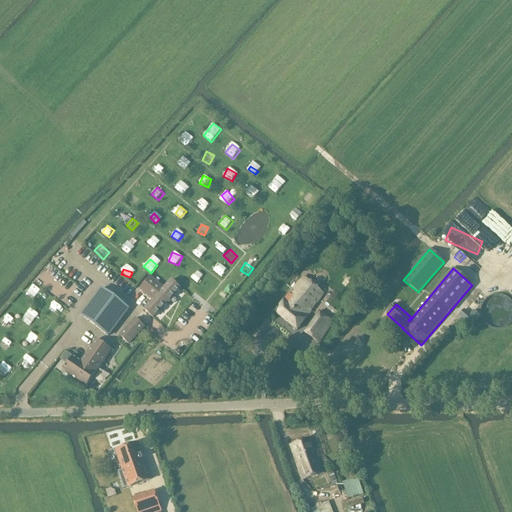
[(140,289),(153,300),(164,288),(150,276),(140,289)]
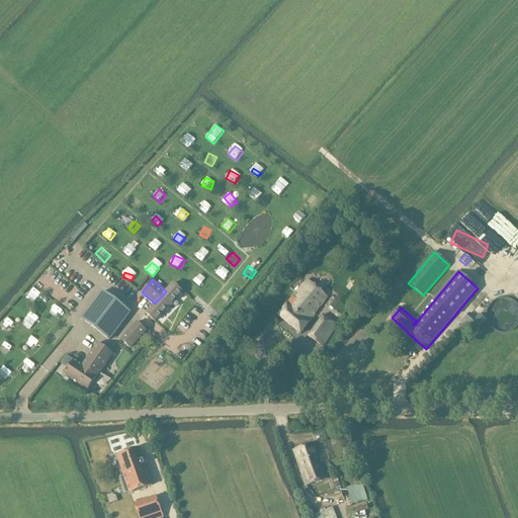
[(310,324),(327,297),(307,280),(292,297),(287,305),(278,317),(300,335),(310,324)]
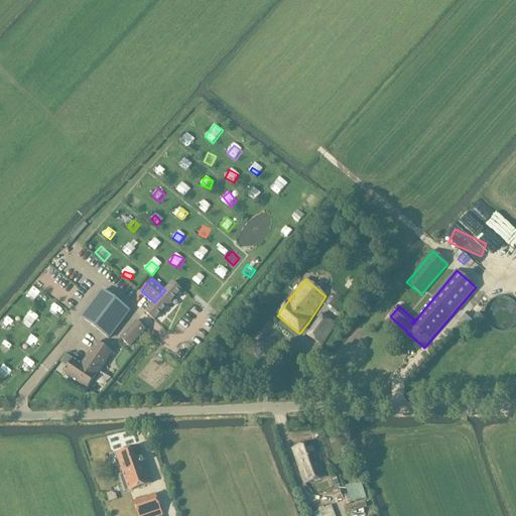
[(154,302),(145,312),(154,320),(181,291),(172,282),(165,290),(154,302)]
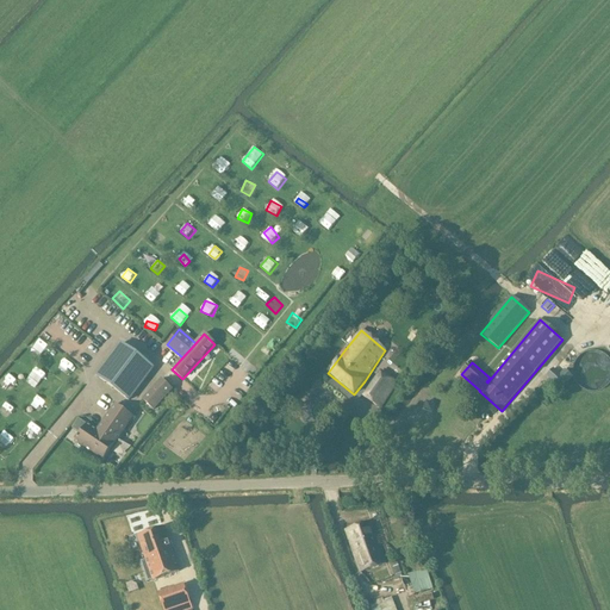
[(32,348),(41,356),(49,347),(39,340),(32,348)]
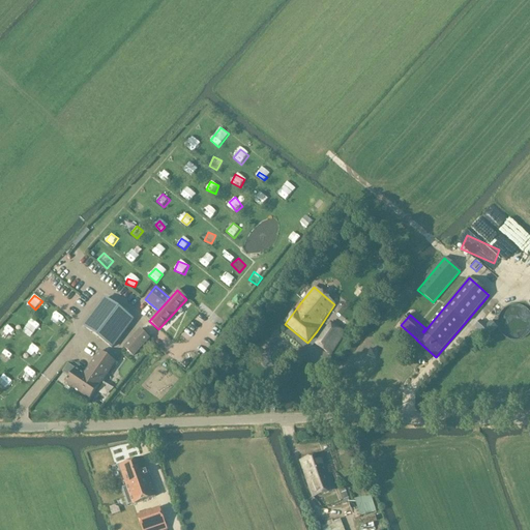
[(134,320),(106,299),(85,327),(113,348),(134,320)]
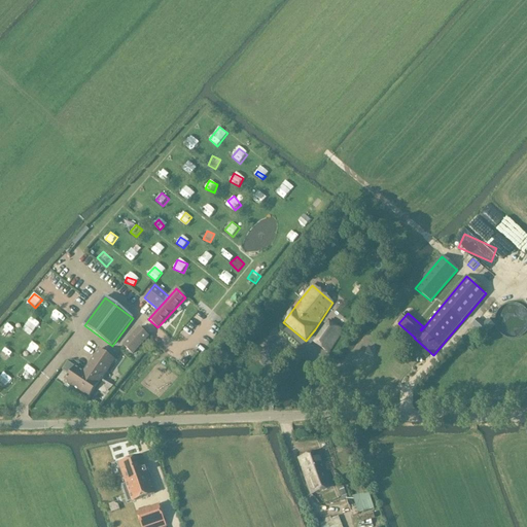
[(58,310),(51,318),(61,324),(66,316),(58,310)]
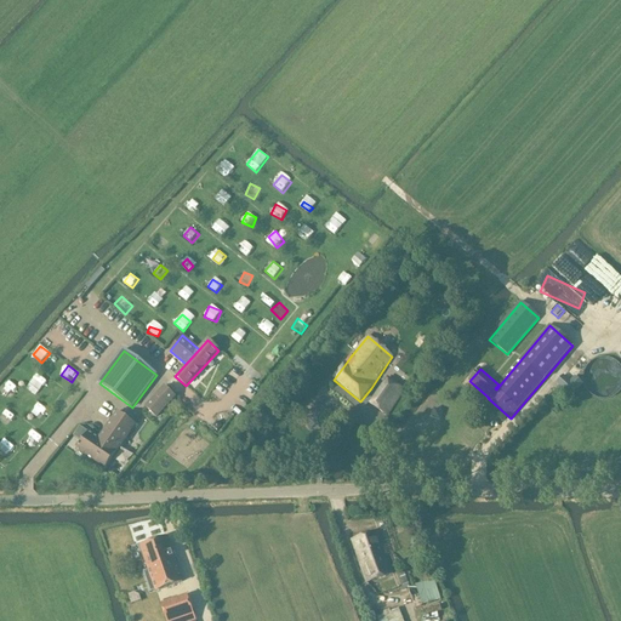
[(35,374),(30,386),(43,391),(47,380),(35,374)]
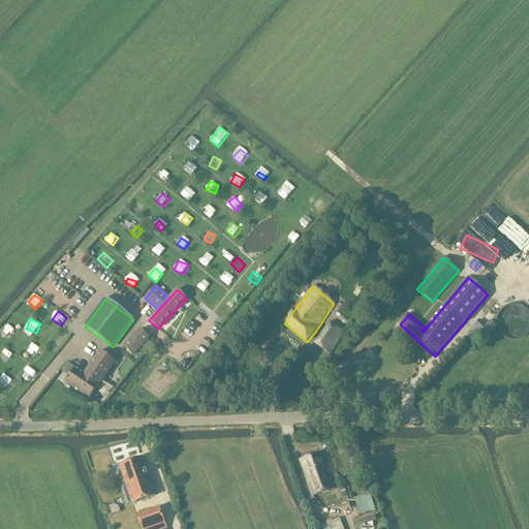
[(479,320),(473,327),(486,338),(496,328),(490,321),(486,325),(479,320)]
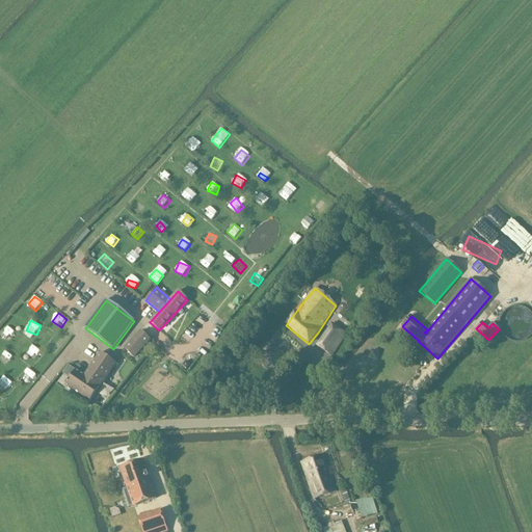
[(330,356),(346,334),(331,324),(316,347),(330,356)]
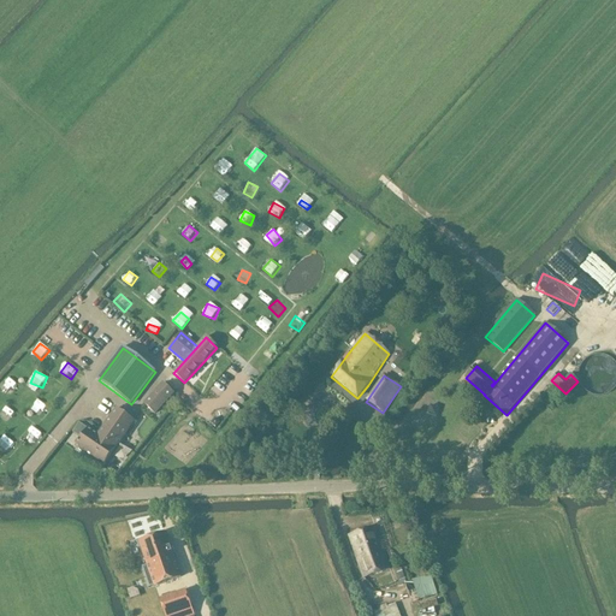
[(9,378),(0,386),(11,395),(18,386),(9,378)]
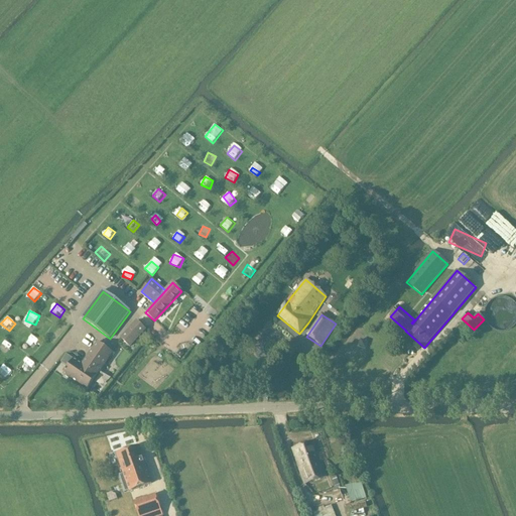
[(146,331),(136,320),(120,339),(130,348),(146,331)]
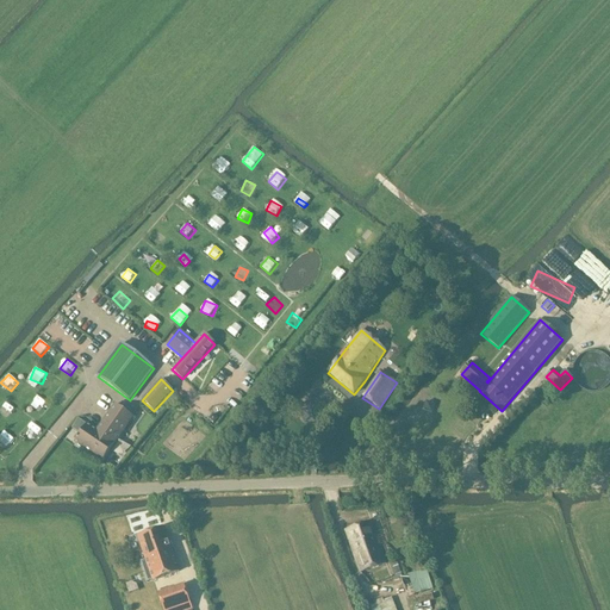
[(64,405),(72,397),(64,392),(57,399),(64,405)]
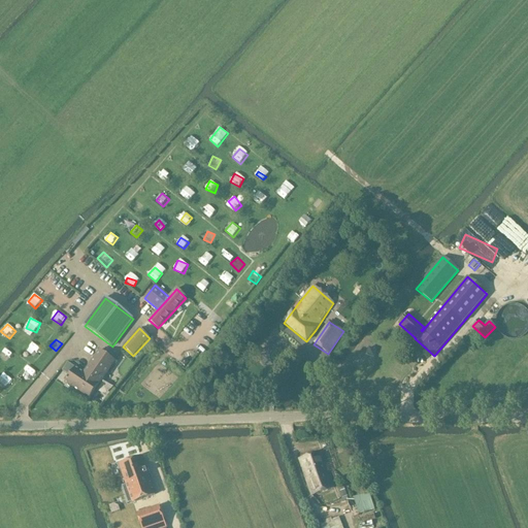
[(31,343),(29,348),(38,352),(40,348),(31,343)]
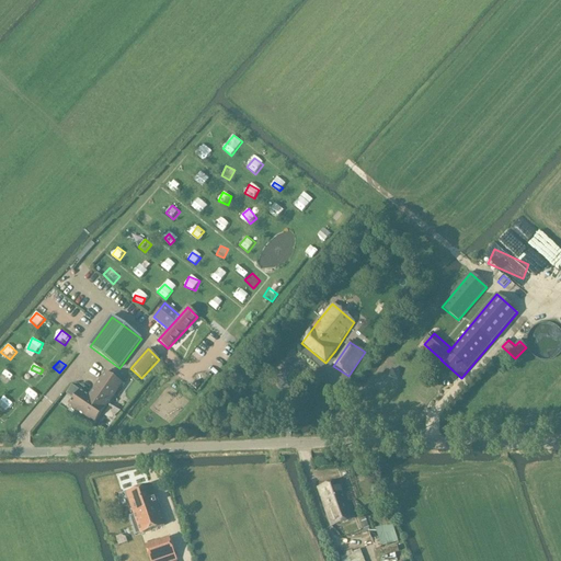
[(4,369),(1,375),(11,381),(14,376),(4,369)]
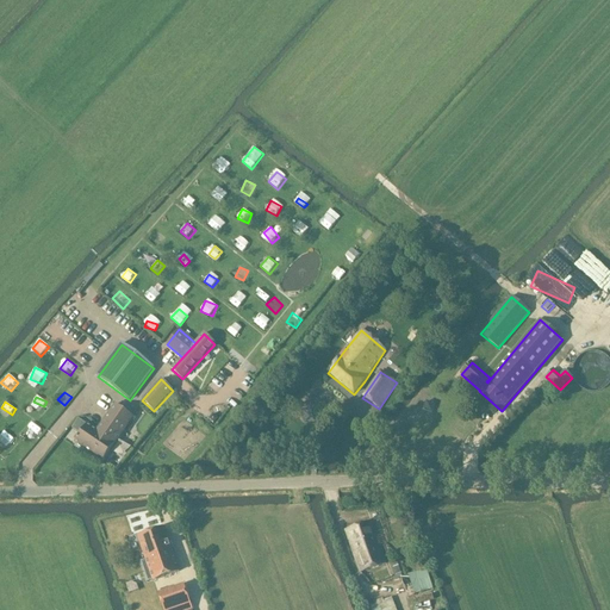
[(427,402),(423,409),(431,412),(434,404),(427,402)]
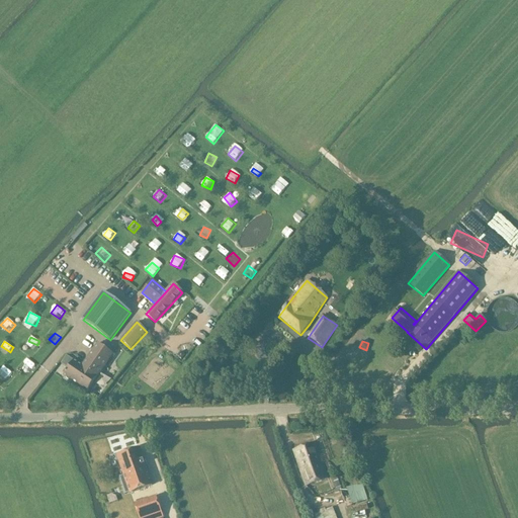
[(79,383),(77,385),(87,393),(113,354),(98,344),(82,366),(87,369),(78,383),(79,383)]
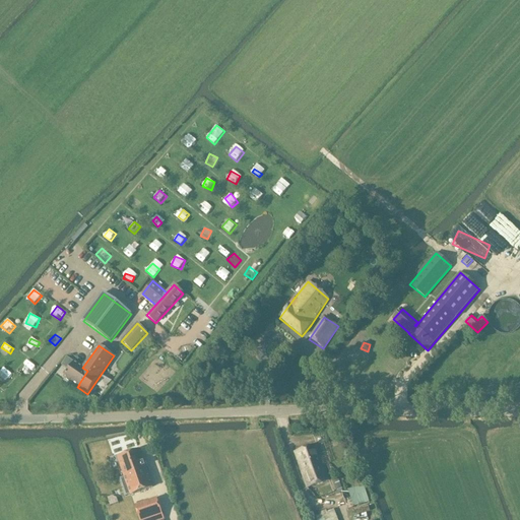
[(182,362),(186,358),(182,353),(178,358),(182,362)]
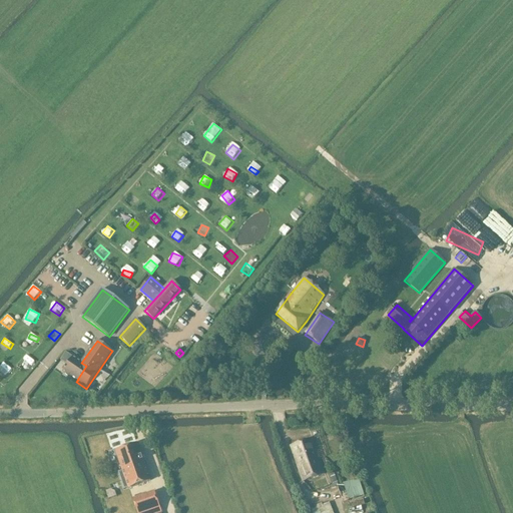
[(86,366),(81,363),(73,357),(63,373),(76,382),(78,380),(77,380),(86,366)]
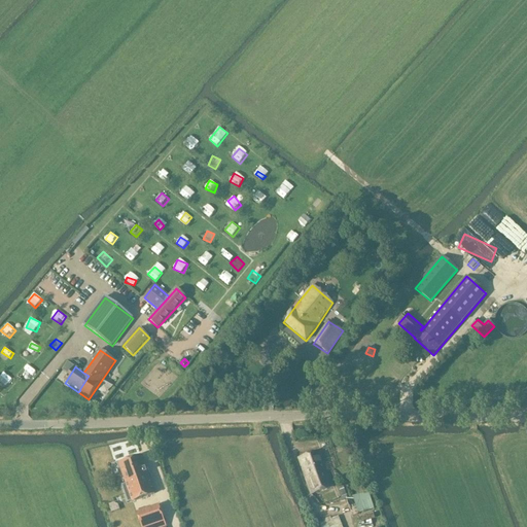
[(0,378),(0,382),(6,387),(12,379),(4,373),(0,378)]
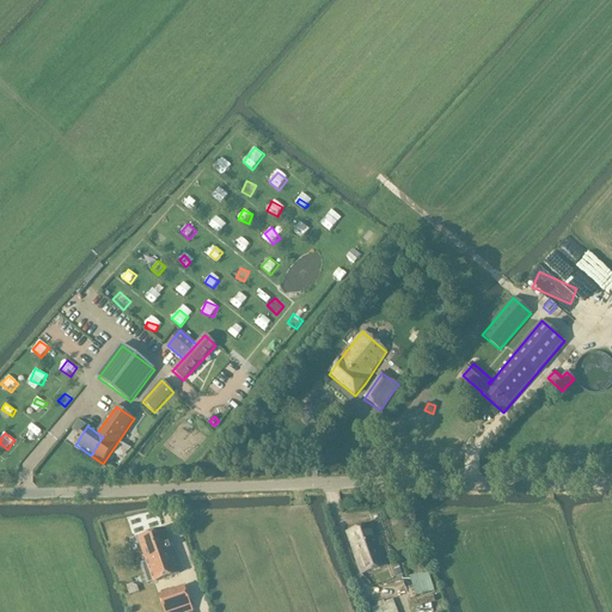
[(378,540),(383,539),(380,530),(375,531),(372,524),(346,532),(360,575),(387,565),(378,540)]
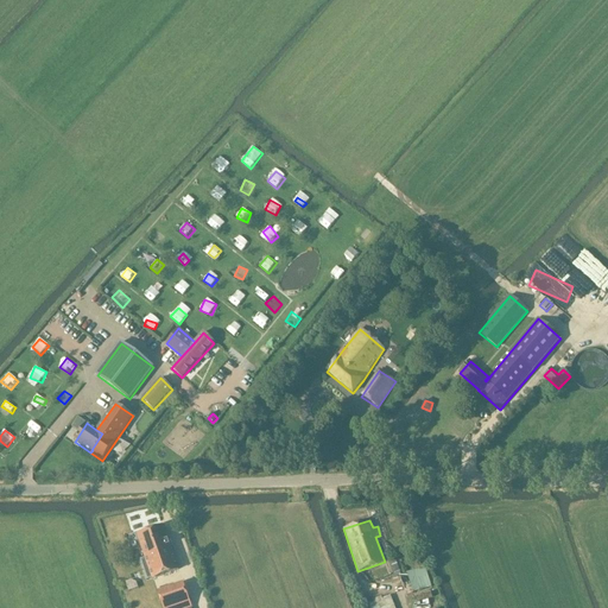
[(163,526),(137,534),(149,569),(145,570),(149,578),(152,577),(152,580),(178,570),(163,526)]
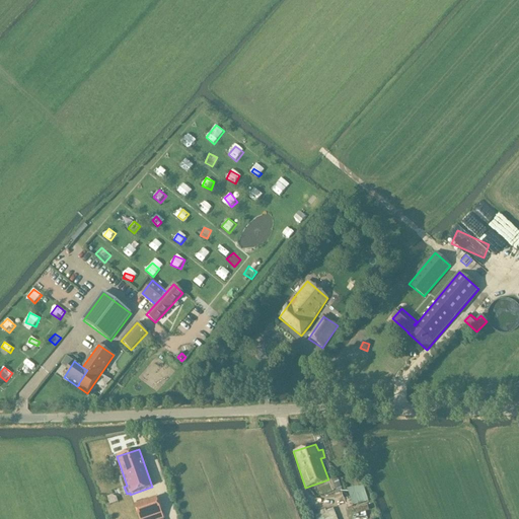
[(356,485),(364,483),(362,475),(354,478),(356,485)]
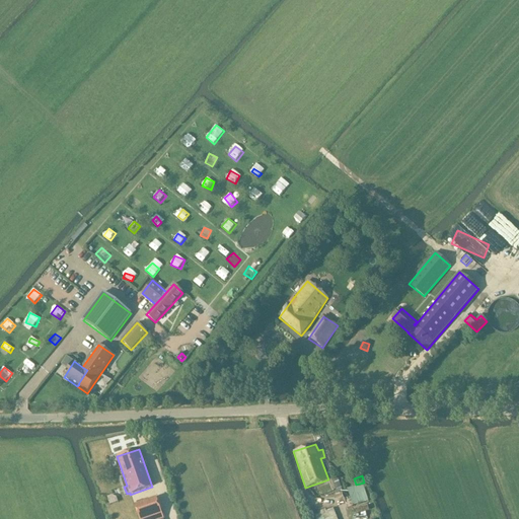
[(338,492),(343,491),(339,478),(334,479),(338,492)]
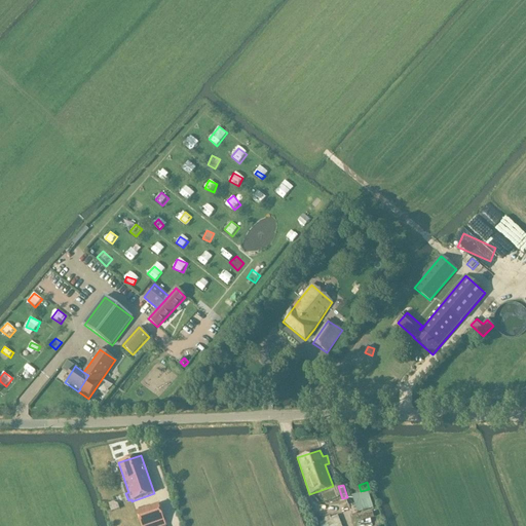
[(346,500),(351,517),(374,509),(369,493),(346,500)]
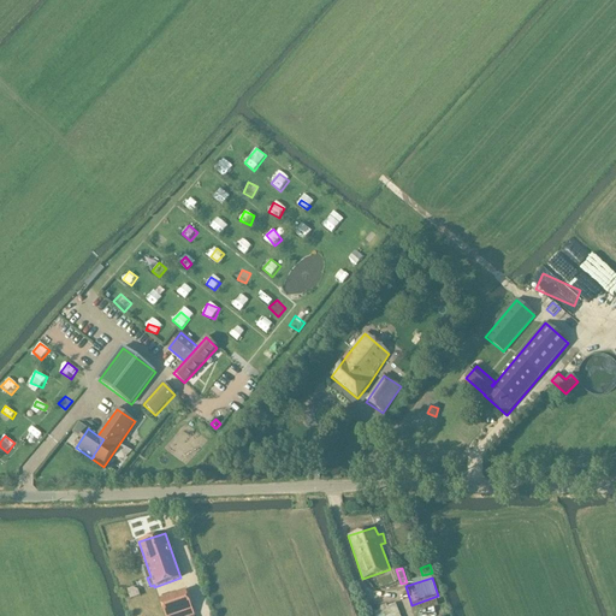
[(164,615),(194,615),(185,591),(159,600),(164,615)]
